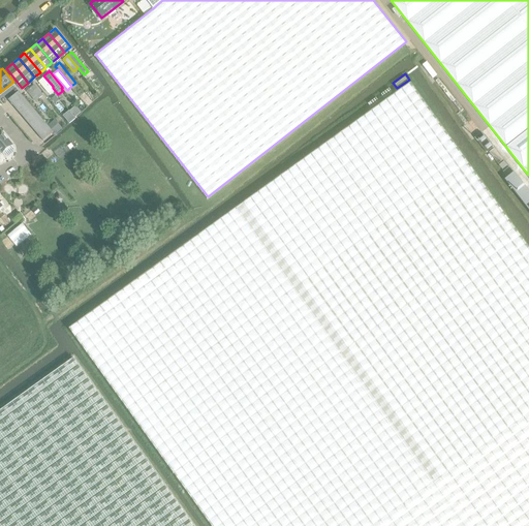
[(43,75),(38,80),(48,90),(49,91),(53,88),(53,87),(53,86),(43,75)]
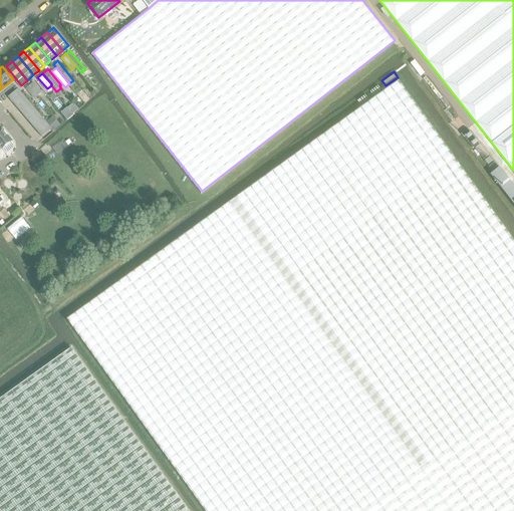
[(154,254),(67,317),(169,458),(207,510),(513,510),(513,239),(499,220),(398,78),(305,146),(154,254)]
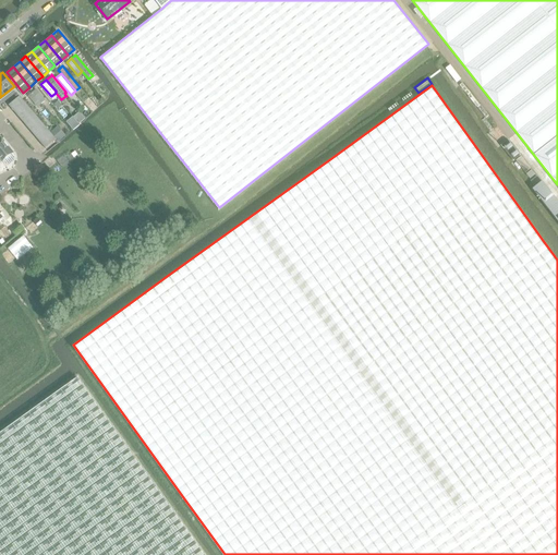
[(36,87),(33,91),(41,101),(45,98),(36,87)]
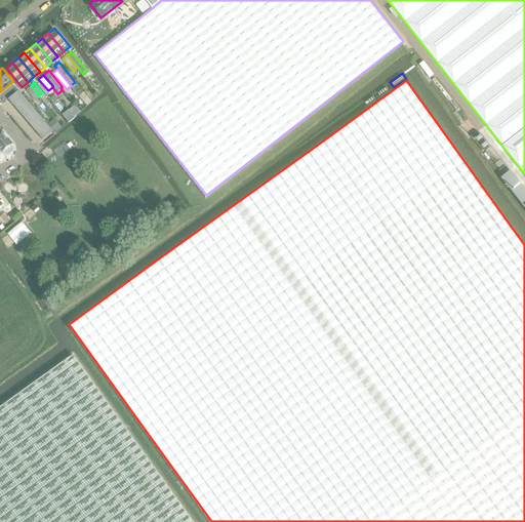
[(31,85),(27,88),(35,98),(39,95),(31,85)]
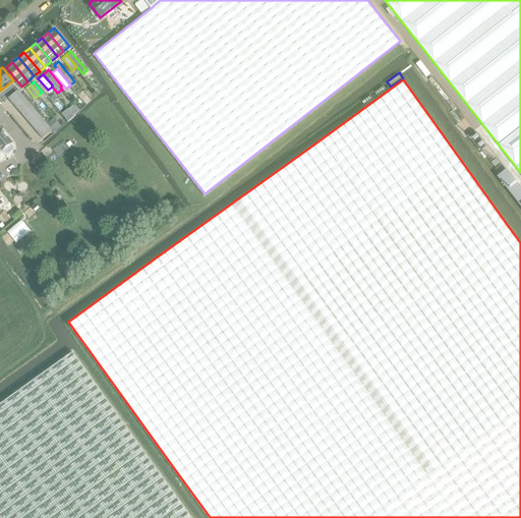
[(54,130),(55,130),(47,121),(17,88),(8,96),(43,136),(52,128),(54,130)]
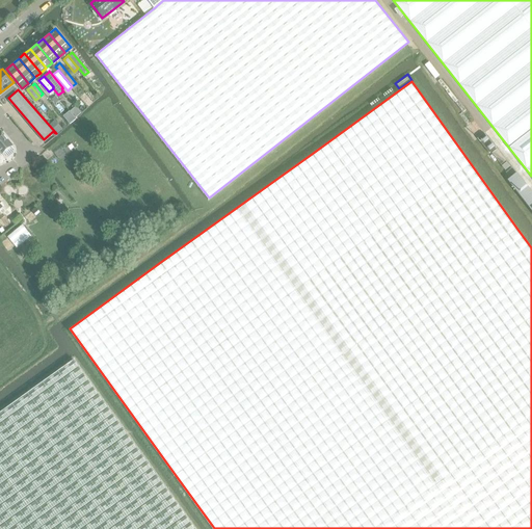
[(76,104),(70,109),(71,110),(74,113),(75,115),(76,115),(81,110),(76,104)]
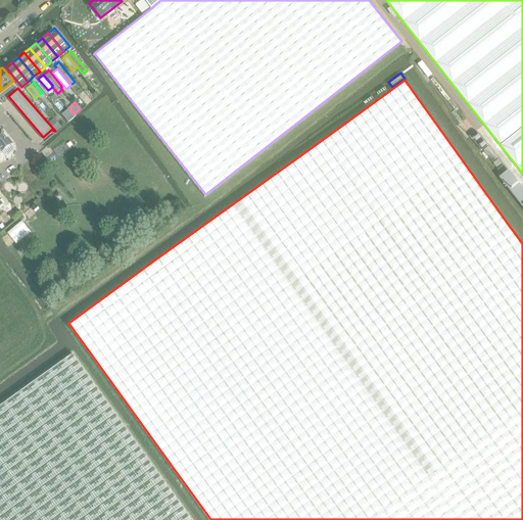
[(54,115),(47,122),(55,131),(61,125),(54,115)]
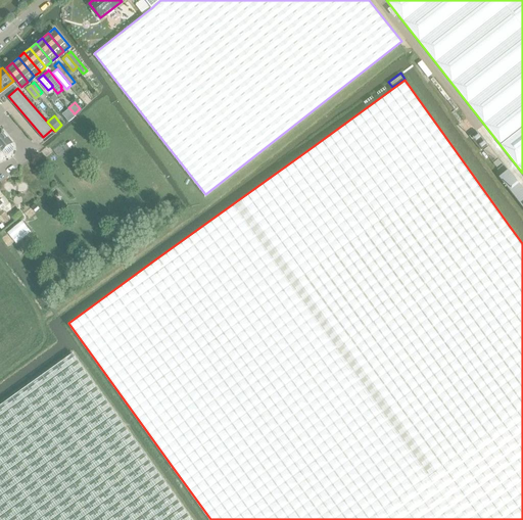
[(0,203),(3,201),(0,197),(0,148),(1,149),(2,148),(5,152),(7,152),(13,147),(13,145),(10,141),(12,140),(0,125),(0,203)]
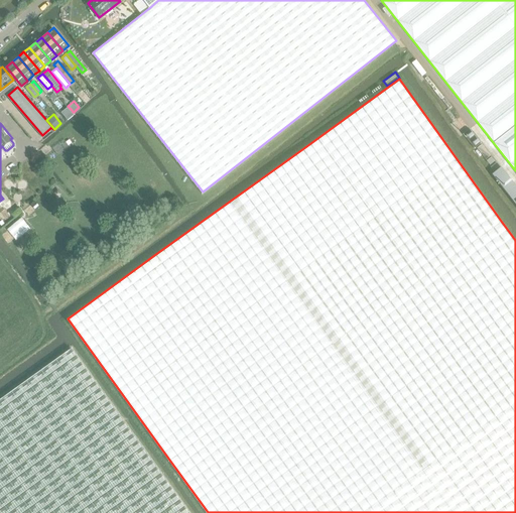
[(464,132),(475,146),(481,141),(470,127),(464,132)]
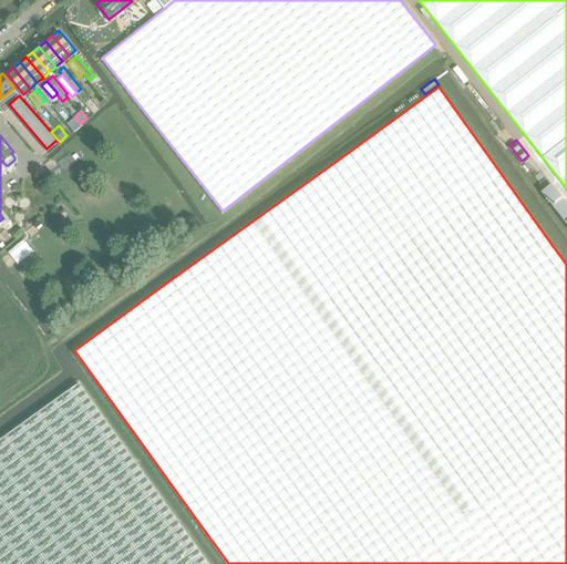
[(534,173),(539,168),(529,156),(524,161),(534,173)]
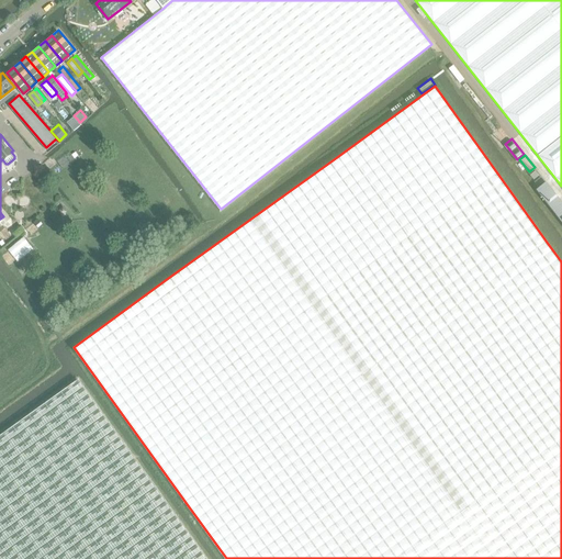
[(534,177),(539,172),(536,168),(530,172),(534,177)]
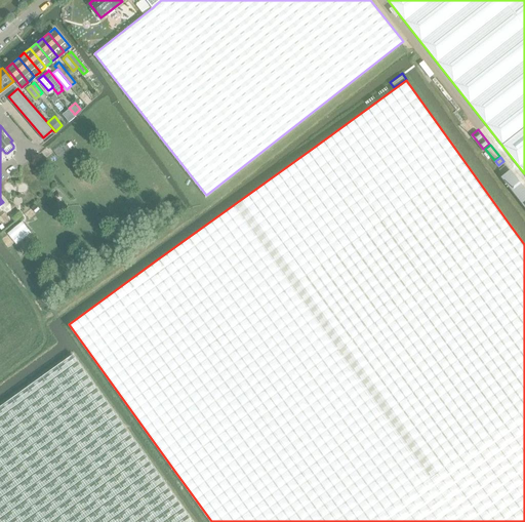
[(505,163),(499,167),(502,171),(508,167),(505,163)]
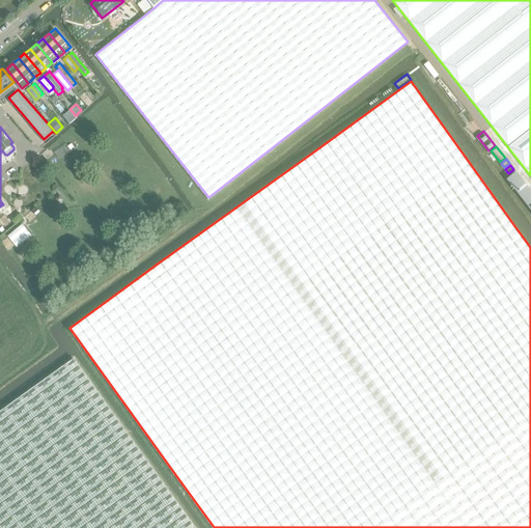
[(530,189),(515,170),(507,177),(530,207),(530,189)]
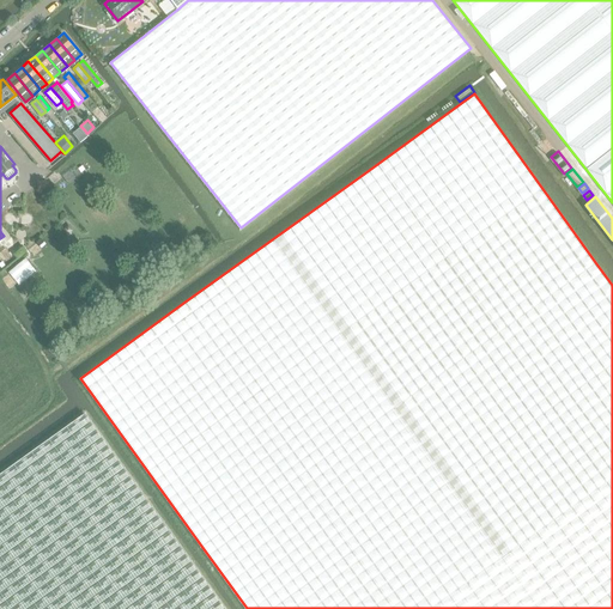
[(41,236),(36,241),(42,247),(47,242),(41,236)]
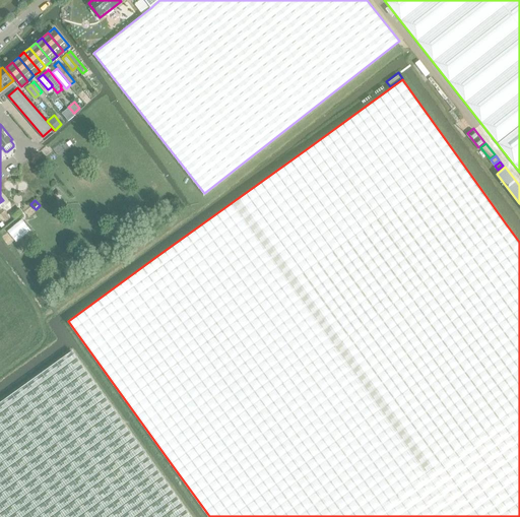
[(18,206),(10,213),(15,218),(22,211),(18,206)]
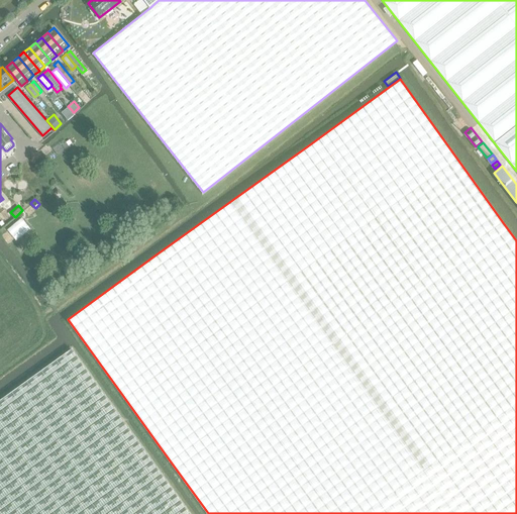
[(21,217),(7,229),(15,238),(29,227),(21,217)]
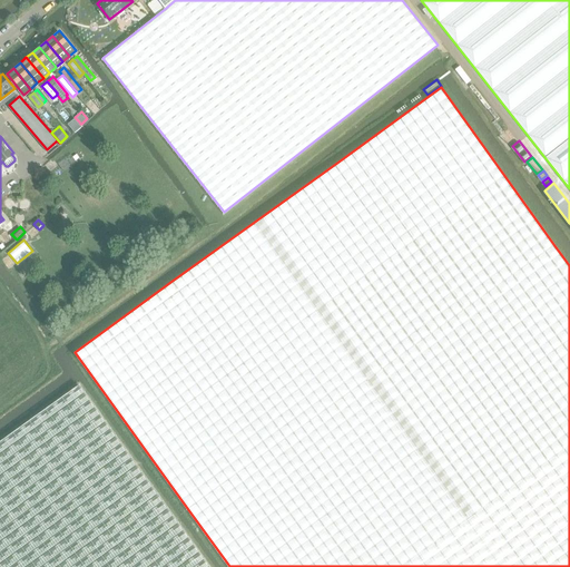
[(210,566),(184,528),(79,383),(0,440),(0,566),(210,566)]
